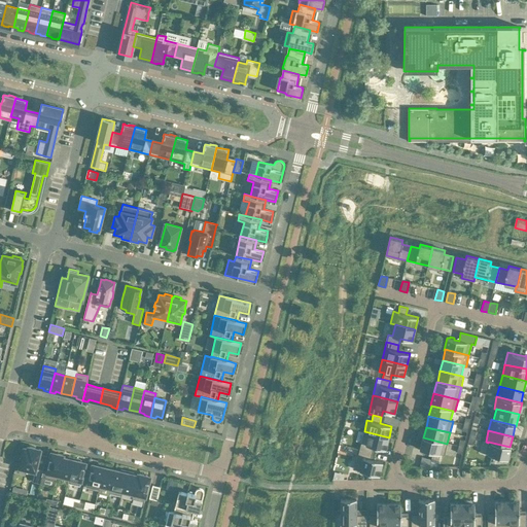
[(359,450),(373,453),(374,447),(386,450),(389,437),(364,431),(359,450)]
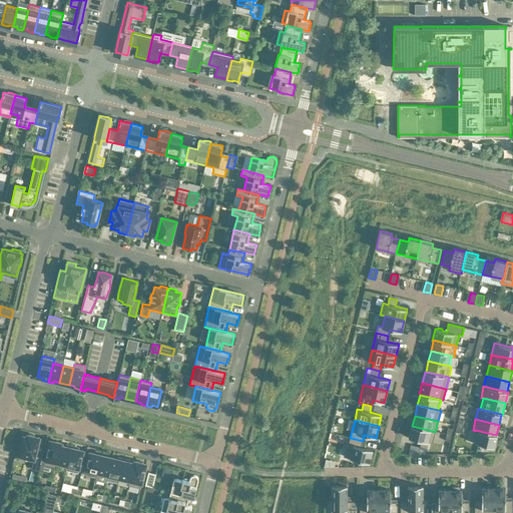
[(412,426),(412,425),(409,437),(411,438),(411,439),(415,440),(416,439),(433,443),(435,432),(412,426)]
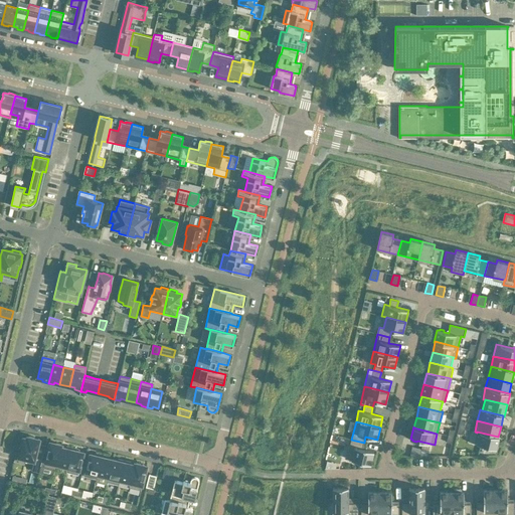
[(494,448),(496,449),(499,437),(498,437),(477,432),(477,433),(474,444),(489,447),(489,448),(493,450),(494,448)]
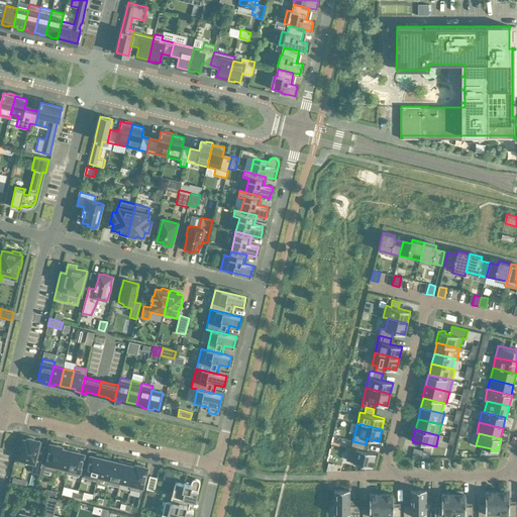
[(19,456),(19,458),(34,462),(32,473),(39,475),(42,461),(35,459),(40,440),(28,438),(27,439),(23,439),(21,450),(19,449),(18,456),(19,456)]
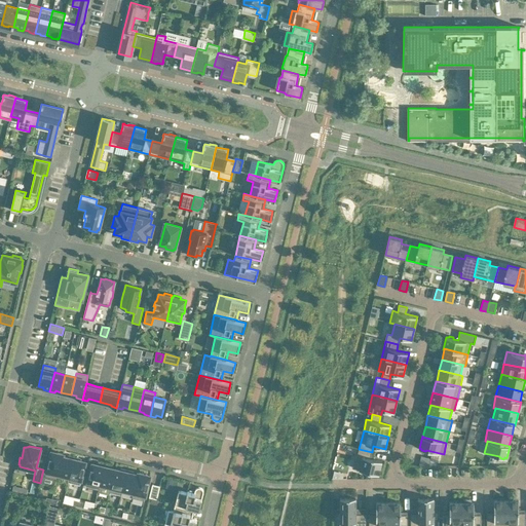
[(366,472),(379,475),(382,461),(370,458),(372,452),(359,449),(354,468),(362,471),(361,472),(366,473),(366,472)]
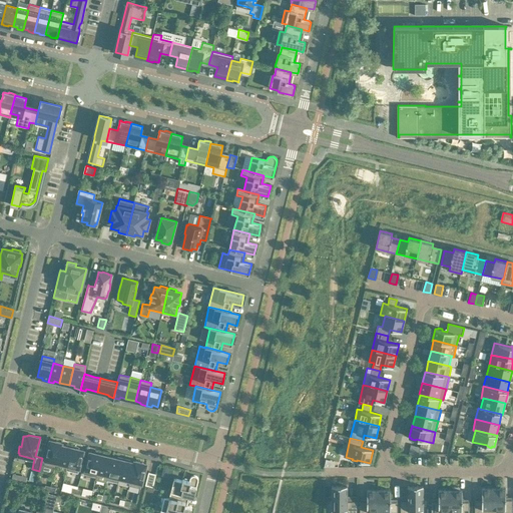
[(42,458),(41,464),(56,468),(57,463),(61,445),(62,443),(50,440),(45,458),(42,458)]
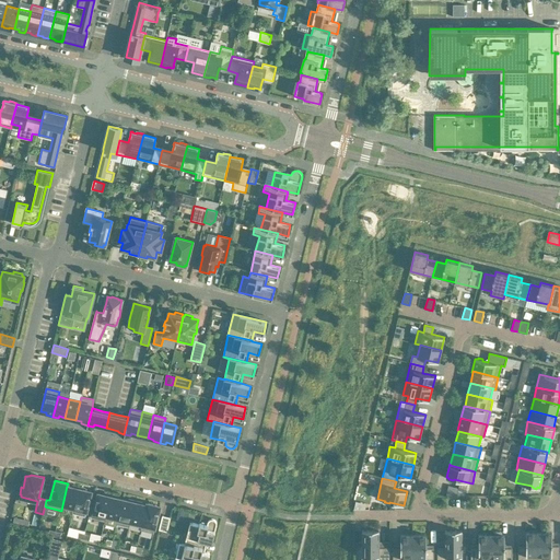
[(72,487),(67,486),(62,505),(73,508),(72,513),(79,487),(72,485),(72,487)]
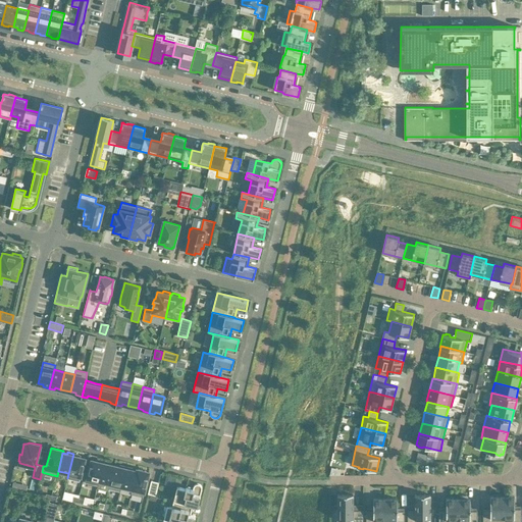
[(426,462),(427,454),(418,453),(418,461),(426,462)]
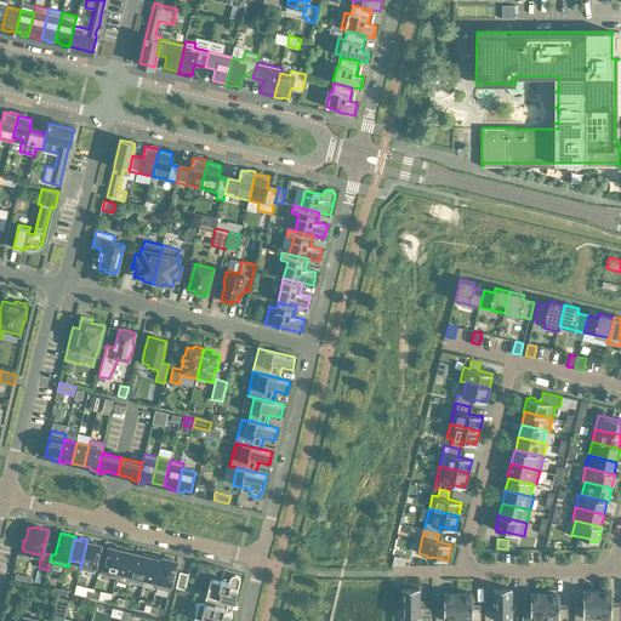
[(87,540),(80,569),(95,573),(101,545),(95,543),(96,541),(87,540)]
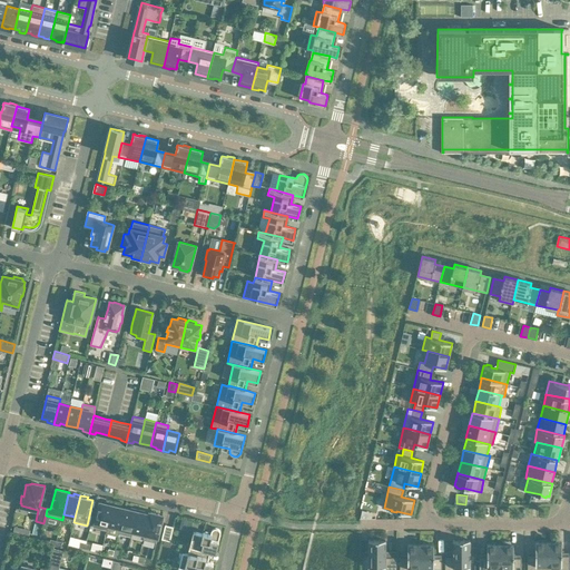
[(108,526),(114,503),(106,502),(106,503),(100,502),(94,528),(107,530),(108,526)]
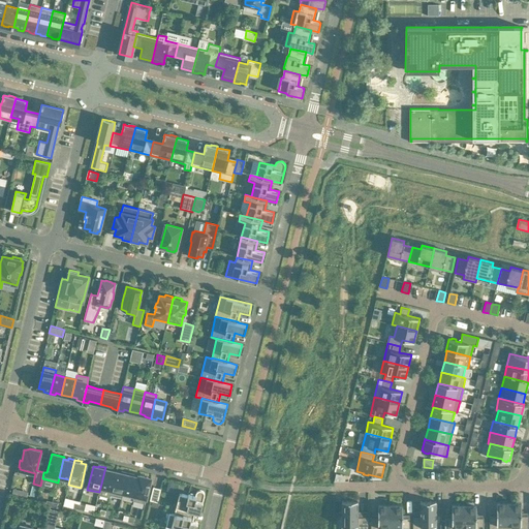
[(105,467),(100,488),(111,490),(112,490),(116,471),(111,470),(112,469),(105,467)]
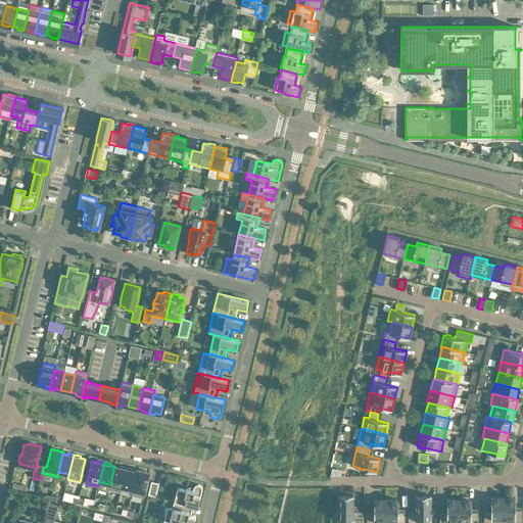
[(109,484),(108,489),(121,492),(122,487),(127,467),(120,466),(120,468),(114,466),(110,484),(109,484)]
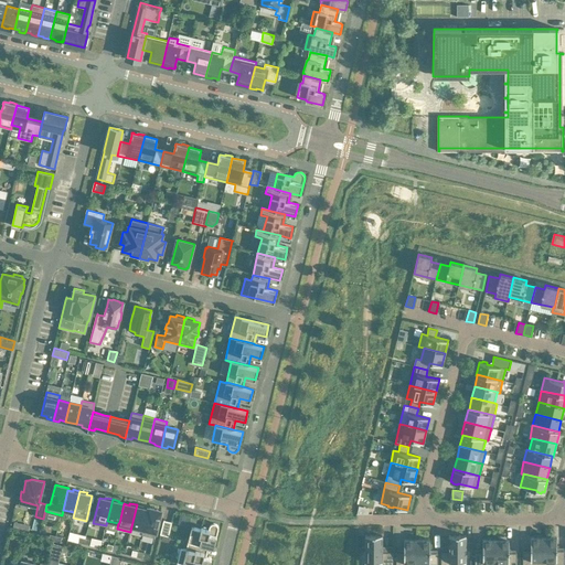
[(137,504),(131,526),(142,530),(148,510),(144,509),(144,507),(137,504)]
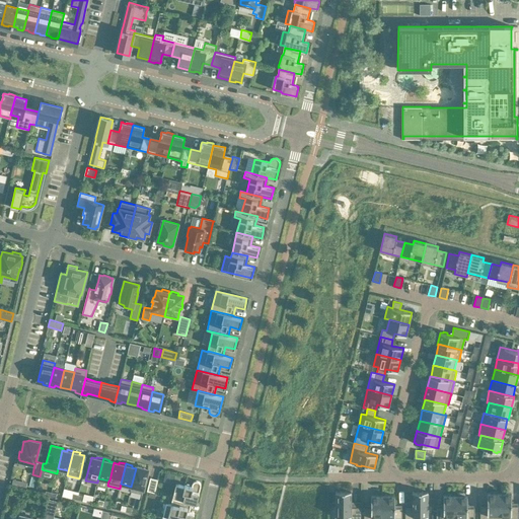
[(136,466),(136,468),(131,487),(132,487),(130,491),(142,494),(148,469),(147,468),(144,467),(136,466)]
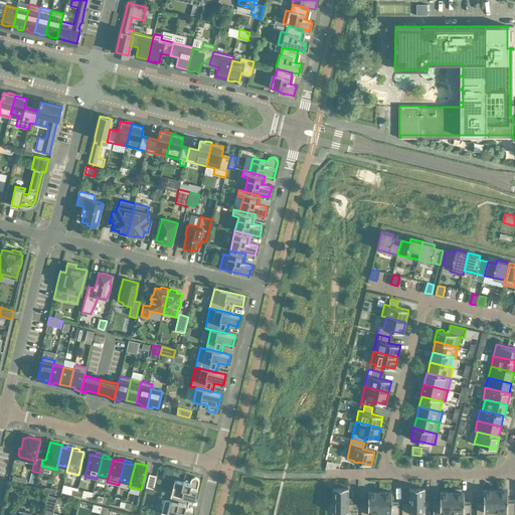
[(157,476),(156,476),(149,474),(146,487),(149,488),(154,489),(157,476)]
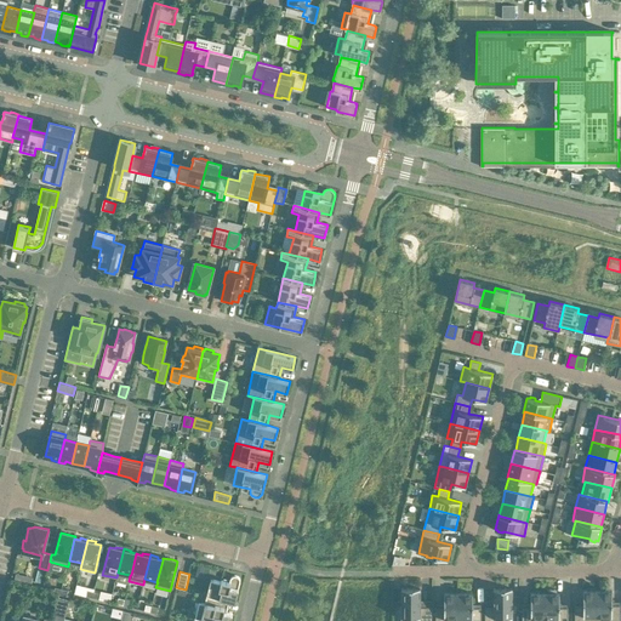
[(17,574),(15,581),(30,585),(32,577),(17,574)]
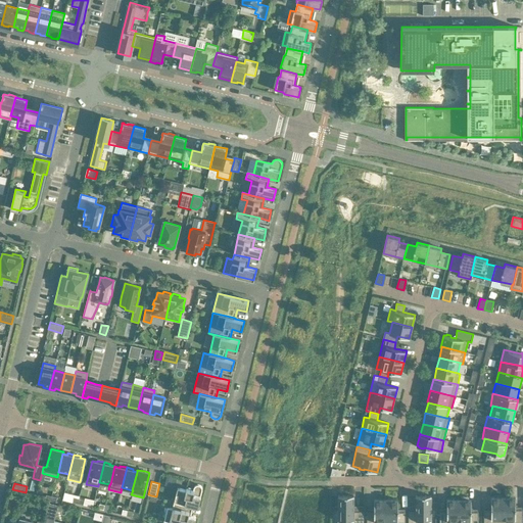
[(198,507),(202,490),(202,489),(202,488),(202,487),(201,487),(201,486),(200,485),(199,485),(198,485),(197,485),(196,485),(195,485),(195,486),(194,486),(194,487),(194,488),(193,490),(187,488),(186,488),(186,489),(180,488),(178,488),(177,493),(175,502),(191,506),(198,507)]
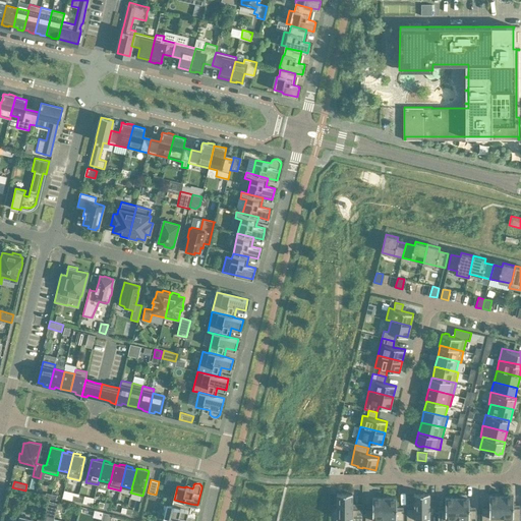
[(337,494),(337,519),(343,519),(346,519),(352,519),(351,520),(361,520),(362,510),(352,510),(352,494),(337,494)]
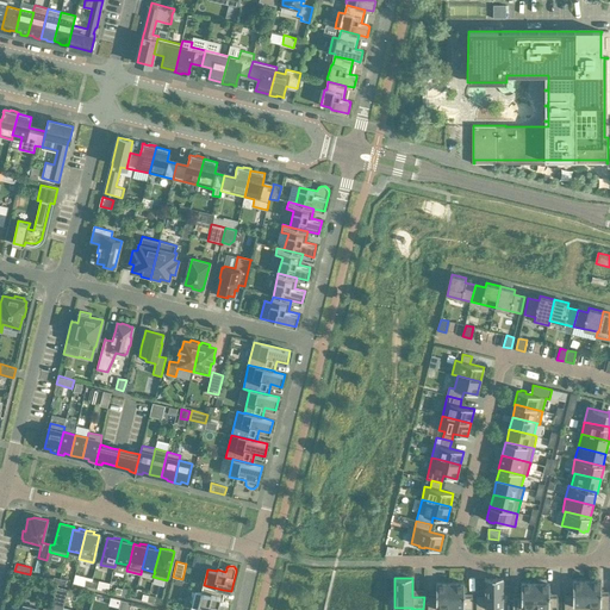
[(477,597),(475,609),(502,609),(503,578),(485,578),(485,597),(477,597)]
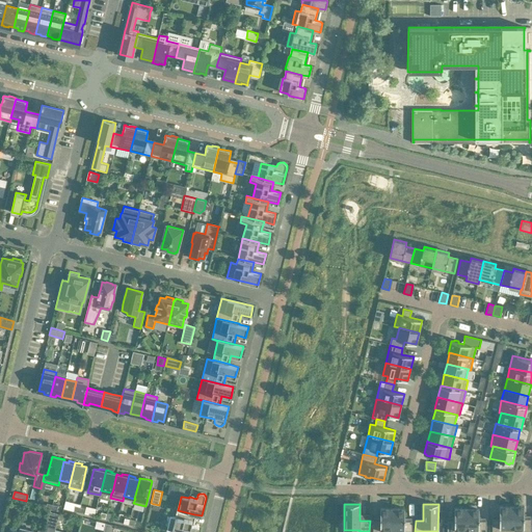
[(511,531),(512,506),(500,506),(500,519),(493,519),(491,531),(511,531)]
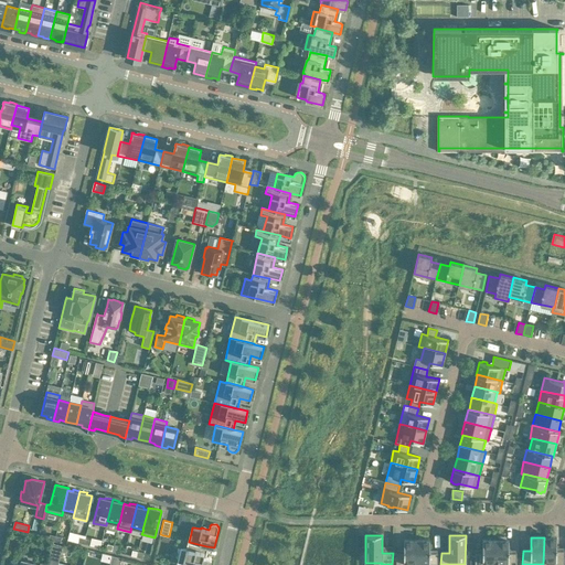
[(544,537),(543,564),(564,564),(564,551),(556,551),(556,537),(544,537)]
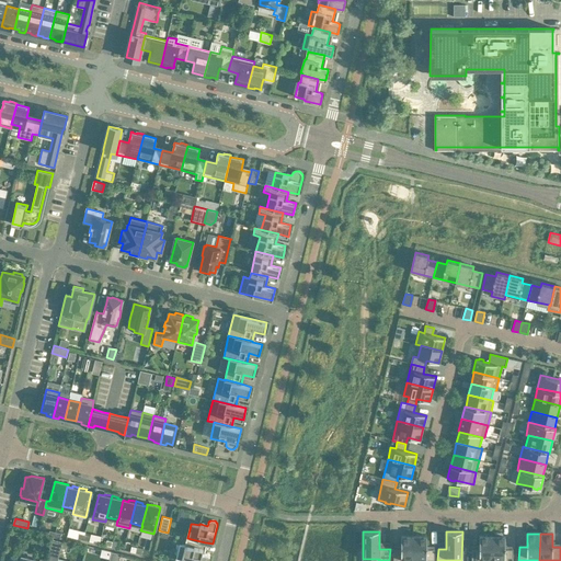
[(413,560),(414,536),(401,536),(401,549),(393,549),(393,560),(413,560)]
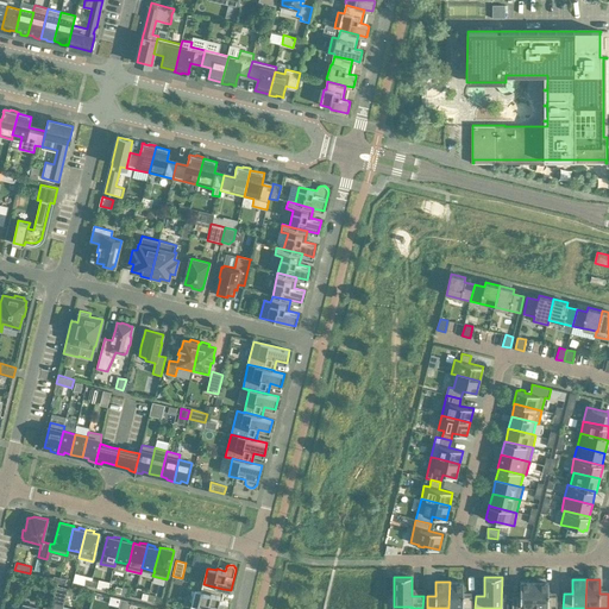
[(450,582),(449,608),(471,608),(472,596),(464,596),(464,582),(450,582)]
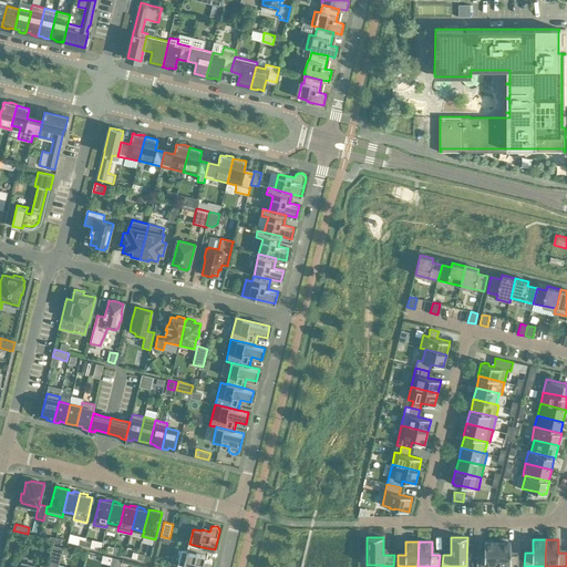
[(497,566),(497,542),(485,542),(484,555),(477,555),(476,566),(497,566)]
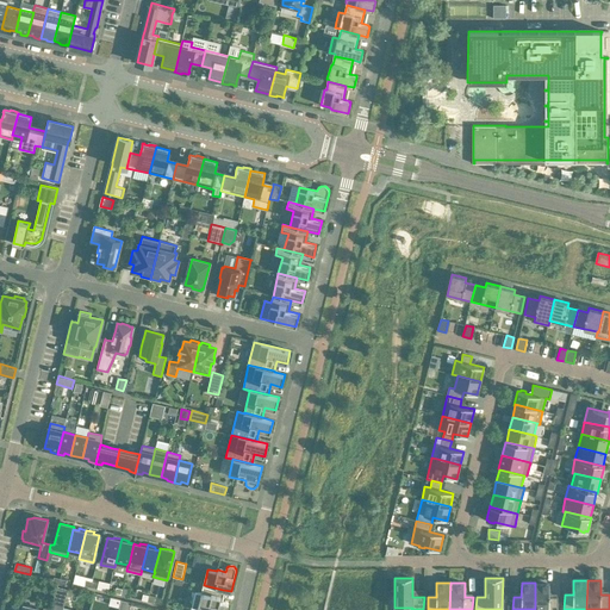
[(535,583),(535,609),(558,609),(558,597),(549,597),(549,583),(535,583)]
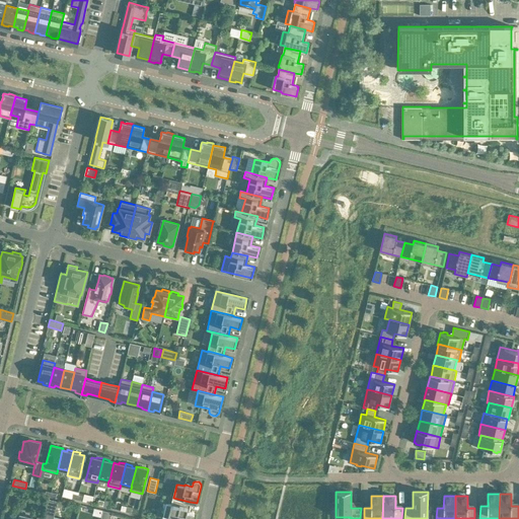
[(188,511),(190,502),(173,498),(171,505),(168,504),(166,504),(165,509),(163,517),(168,518),(171,518),(192,518),(195,513),(188,511)]
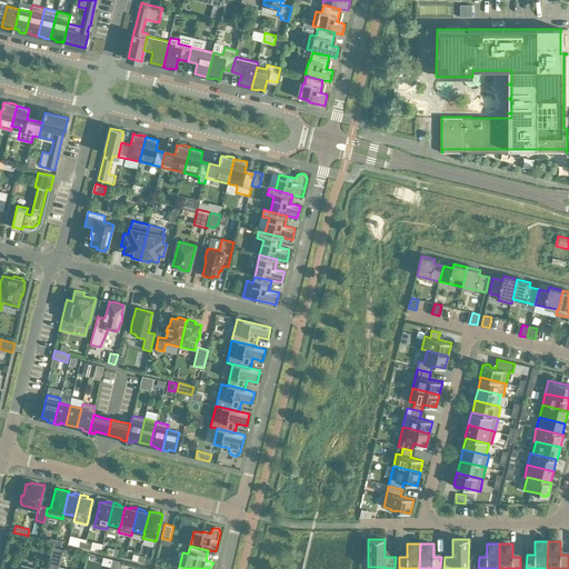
[(63,551),(58,550),(52,549),(48,568),(47,568),(63,568),(65,568),(59,567),(63,551)]
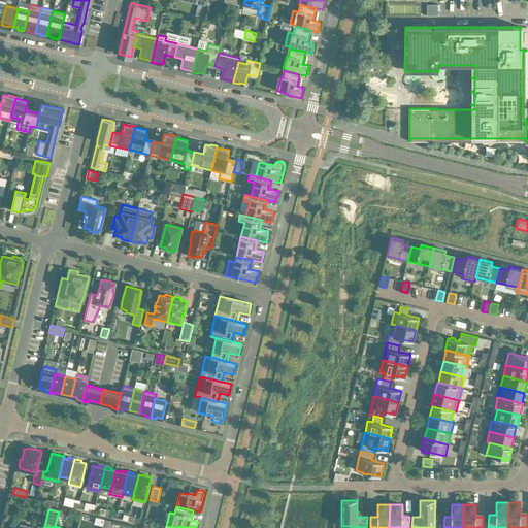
[(111,527),(113,521),(105,519),(102,527),(111,527)]
